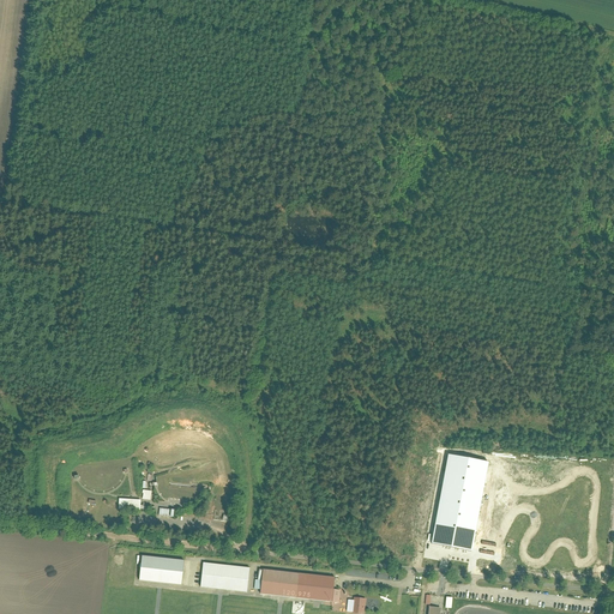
[(443,545),(444,533),(432,531),(431,545),(443,545)]
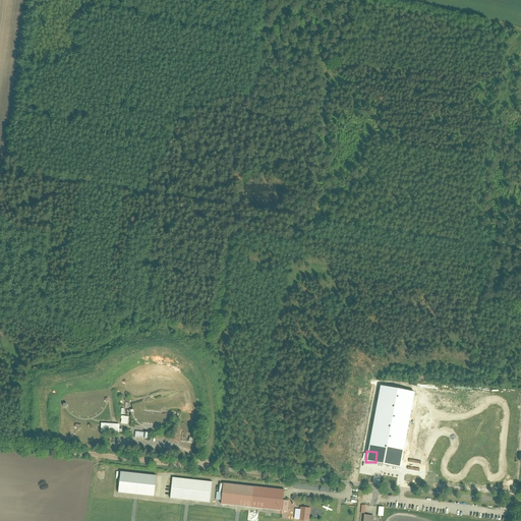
[(156,475),(119,471),(117,493),(153,496),(156,475)]
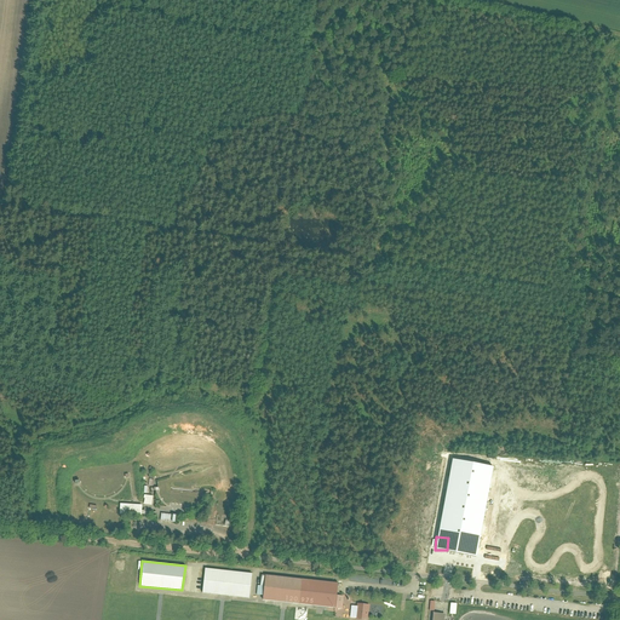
[(248,598),(252,573),(205,567),(202,593),(248,598)]
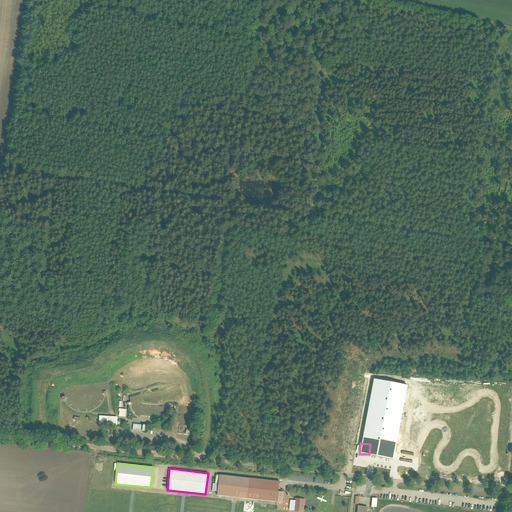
[(276,502),(278,481),(218,473),(216,495),(276,502)]
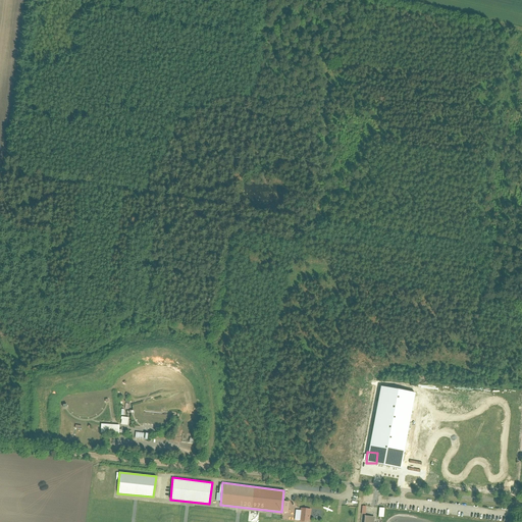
[(310,510),(301,509),(299,521),(309,521),(310,510)]
